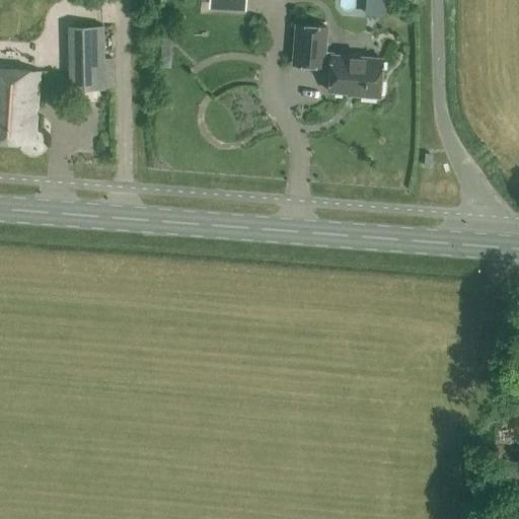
[(208,0),(208,9),(245,11),(245,0),(208,0)]
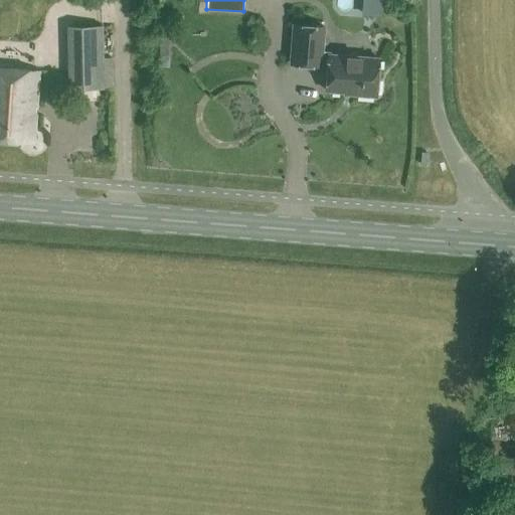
[(381,10),(380,0),(366,0),(367,11),(381,10)]
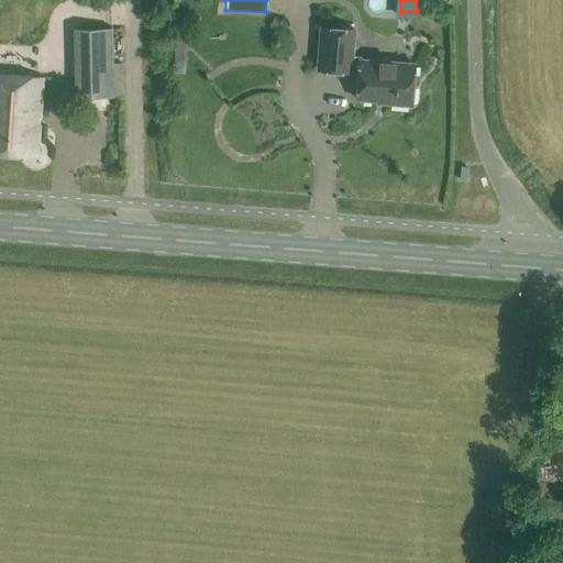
[(354,30),(320,26),(317,69),(359,73),(356,99),(385,101),(385,103),(410,106),(414,64),(361,59),(361,57),(352,56),(354,30)]
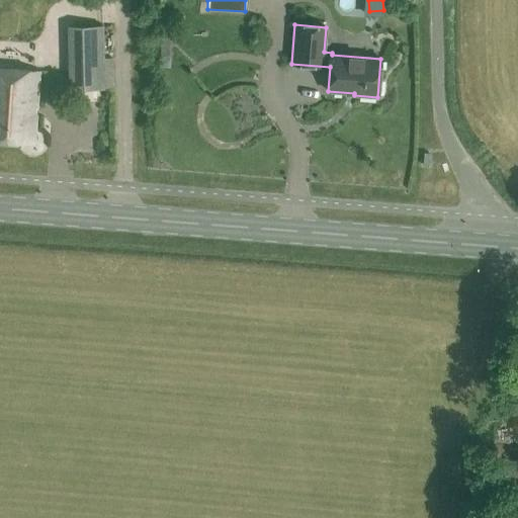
[(104,89),(102,26),(67,27),(69,90),(104,89)]
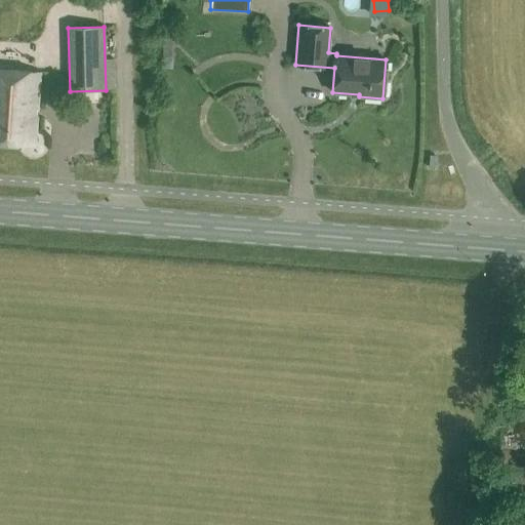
[(39,72),(0,69),(0,142),(34,145),(39,72)]
